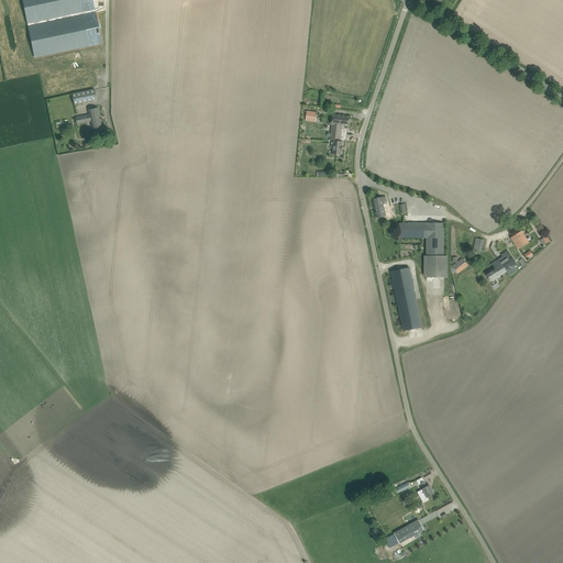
[(102,44),(92,0),(23,0),(35,57),(102,44)]
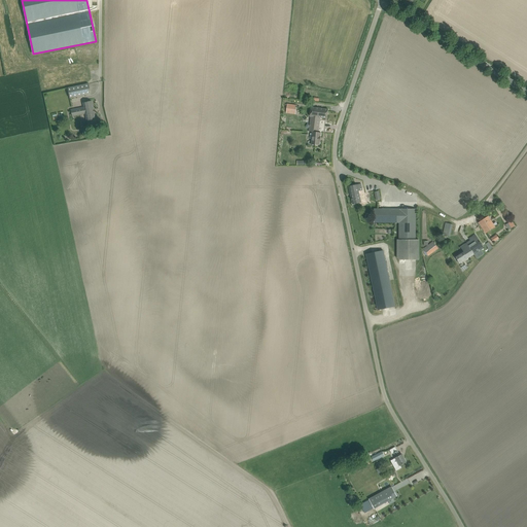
[(67,89),(69,98),(91,94),(89,84),(67,89)]
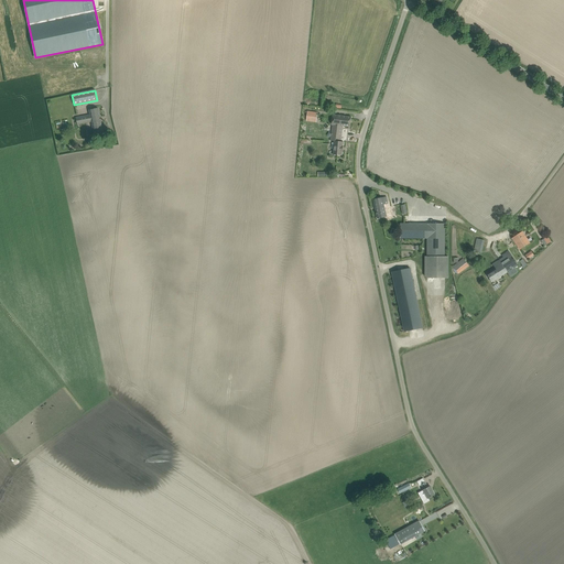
[(89,110),(90,115),(75,118),(77,125),(91,122),(94,136),(104,133),(98,108),(89,110)]
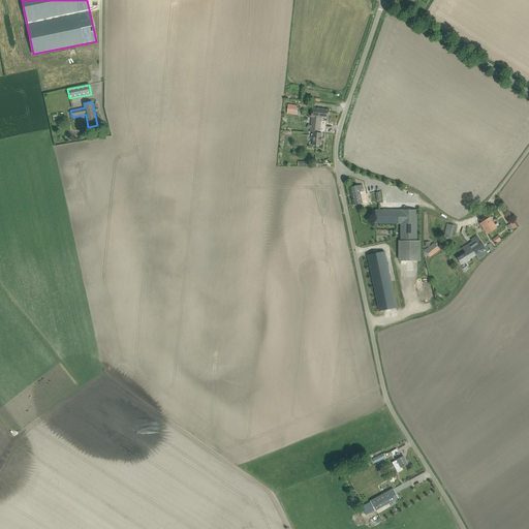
[(289,104),(287,114),(292,115),(292,110),(298,111),(299,105),(289,104)]
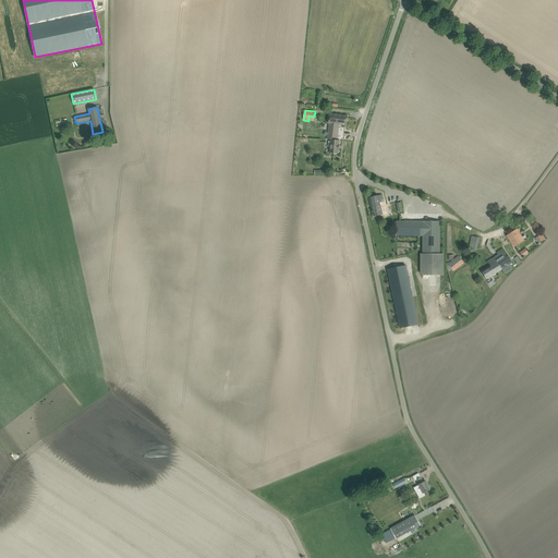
[(327,140),(330,140),(329,153),(334,154),(339,154),(339,150),(340,144),(339,144),(340,141),(337,140),(339,124),(347,125),(348,116),(329,113),(328,123),(329,123),(327,140)]
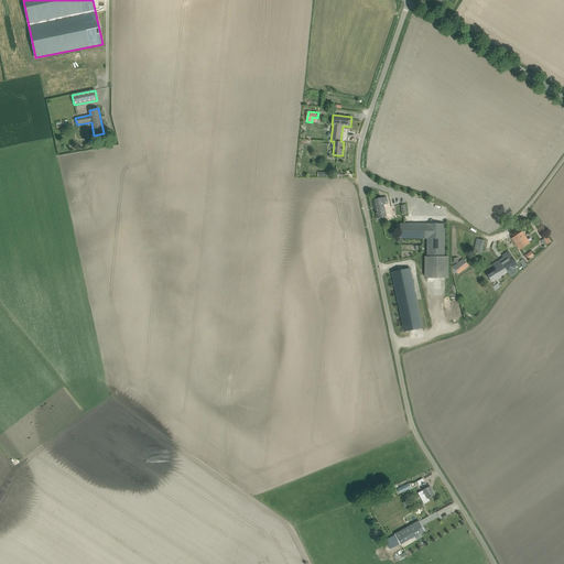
[(386,210),(389,209),(387,197),(373,199),(378,219),(387,217),(386,210)]
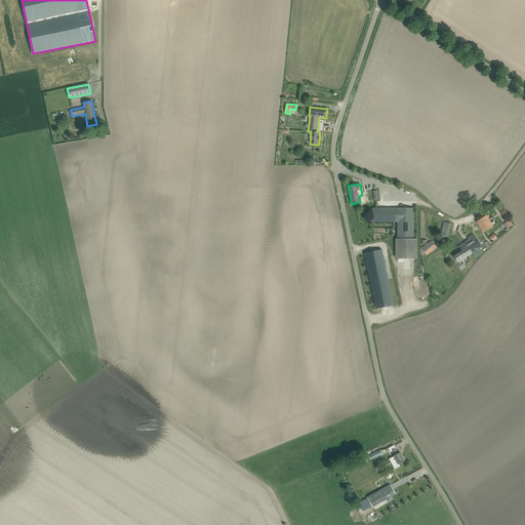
[(399,259),(419,259),(418,239),(414,239),(414,208),(398,208),(372,208),(372,221),(398,221),(398,257),(399,257),(399,259)]
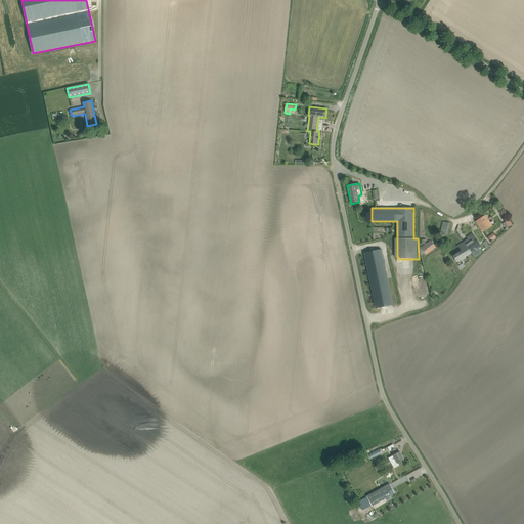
[(476,221),(483,232),(492,226),(485,215),(476,221)]
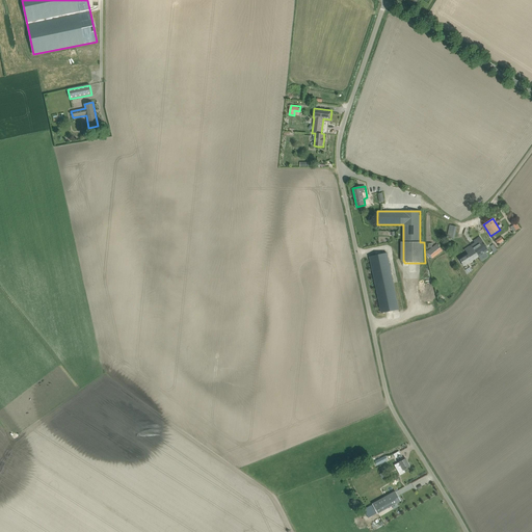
[(516,222),(510,228),(513,232),(520,228),(516,222)]
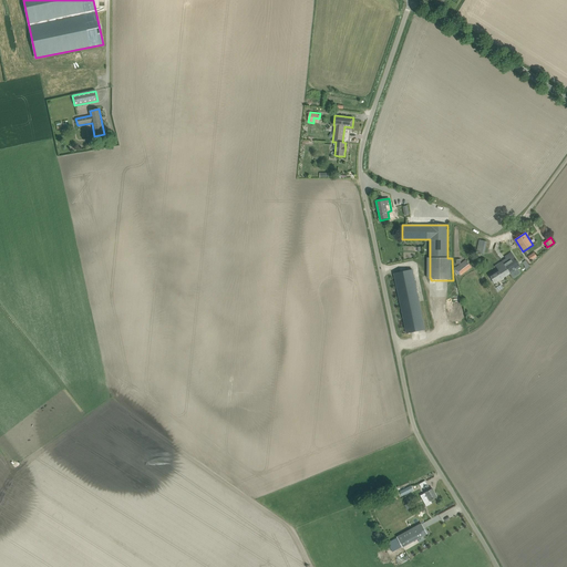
[(476,253),(477,253),(484,255),(487,241),(480,239),(476,253)]
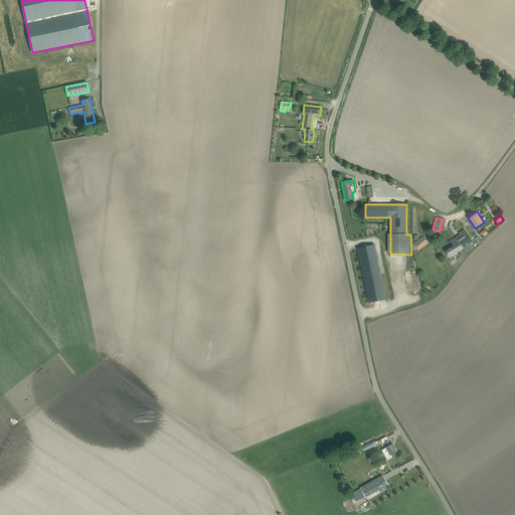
[(466,231),(456,237),(464,248),(473,242),(466,231)]
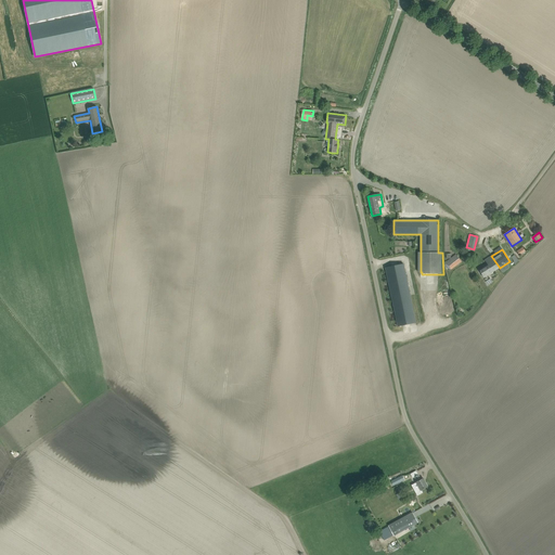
[(447,262),(451,269),(462,261),(456,255),(447,262)]
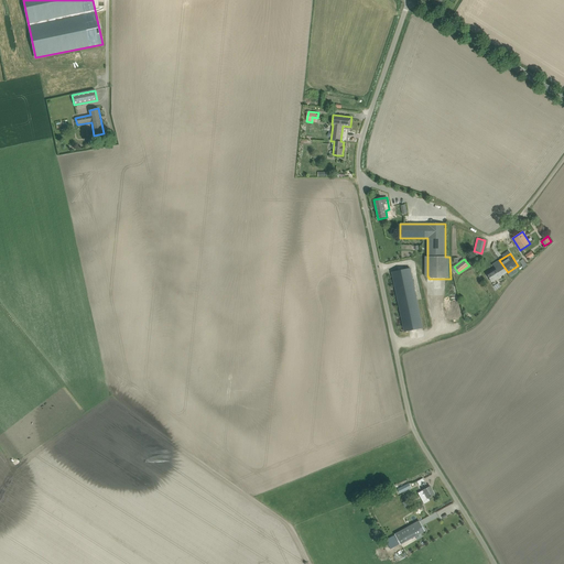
[(508,272),(499,260),(492,264),(496,269),(487,274),(492,282),(508,272)]
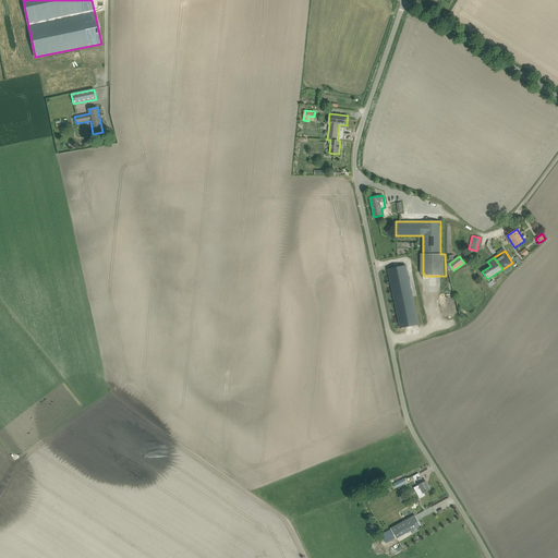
[(388,269),(400,328),(419,325),(405,265),(388,269)]
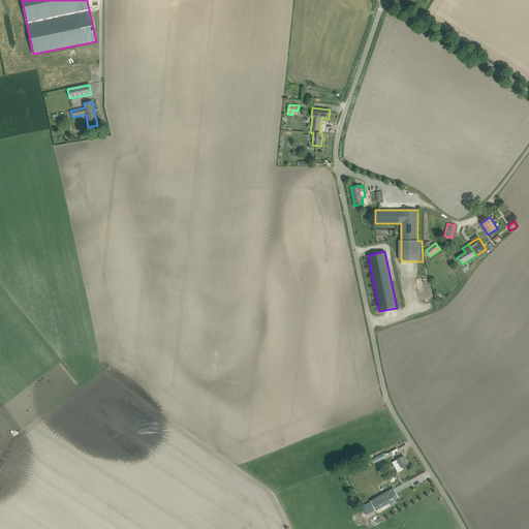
[(398,461),(393,463),(398,472),(403,470),(402,467),(408,464),(404,456),(402,457),(399,453),(396,455),(398,459),(397,460),(398,461)]
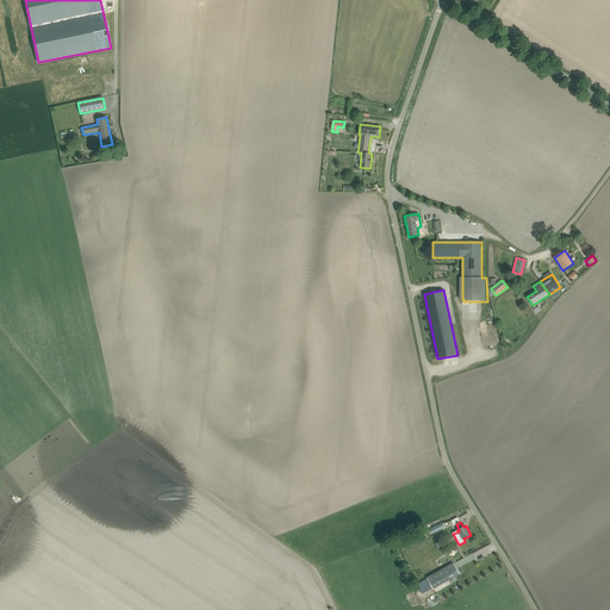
[(428,530),(430,535),(441,530),(439,526),(428,530)]
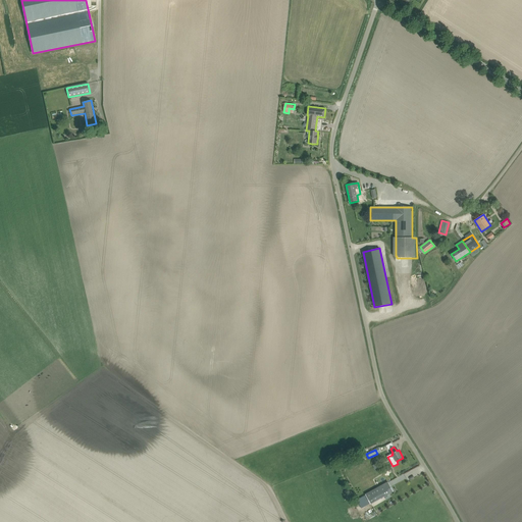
[(387,481),(365,493),(371,504),(394,491),(387,481)]
